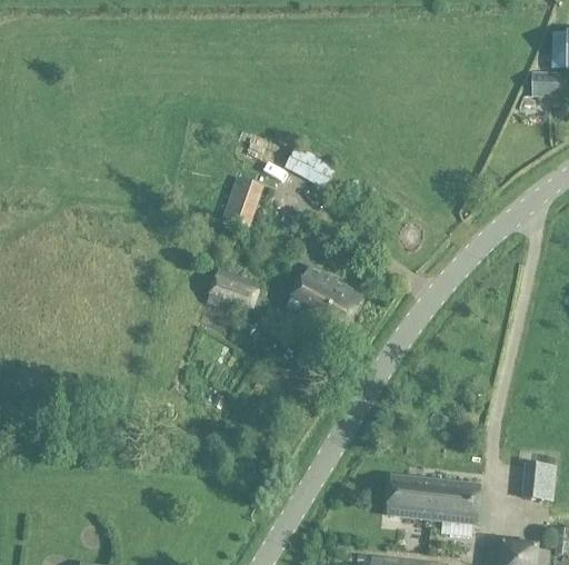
[(568,71),(532,72),(532,96),(568,96),(568,71)]
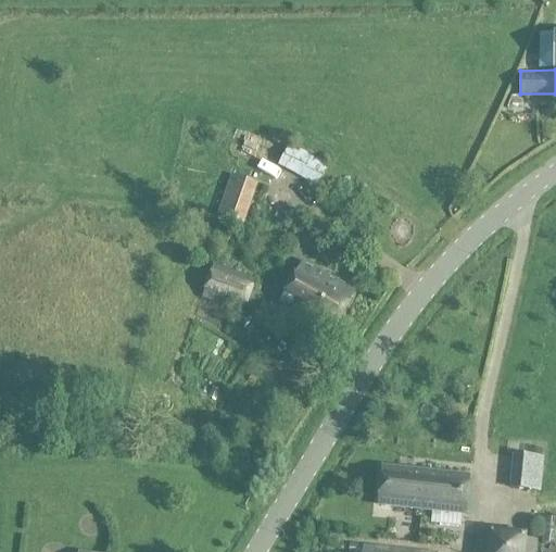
[(286,135),(274,158),(294,167),(305,146),(286,135)]
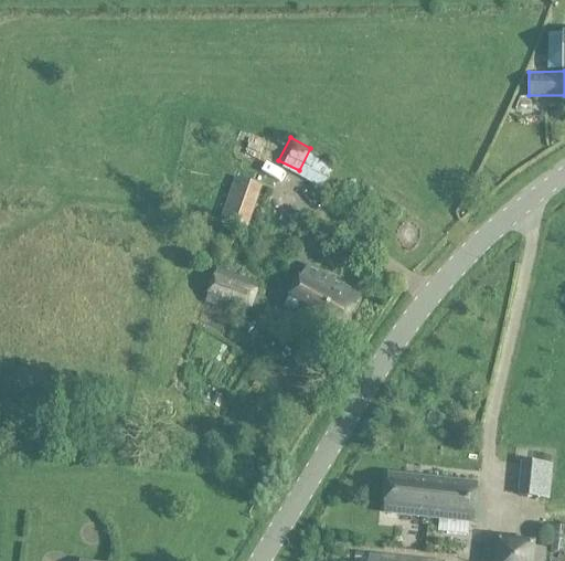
[(310,150),(301,172),(320,180),(329,158),(310,150)]
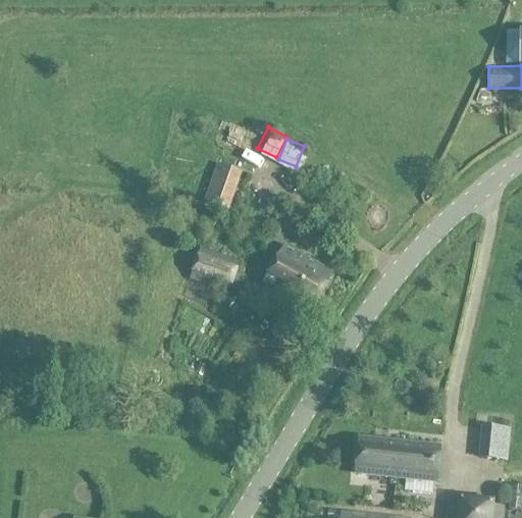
[(217,162),(204,201),(228,209),(243,170),(217,162)]
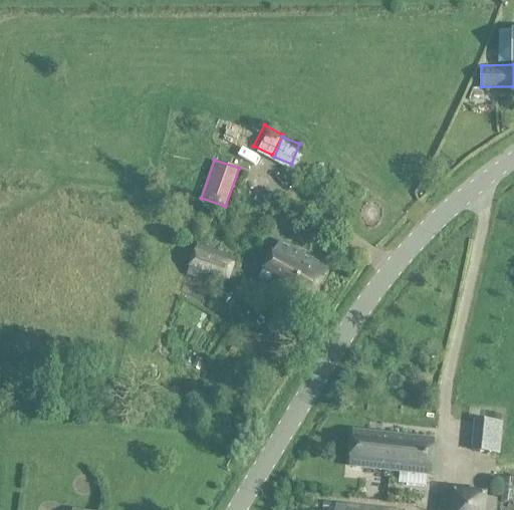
[(244,219),(240,230),(253,235),(257,222),(244,219)]
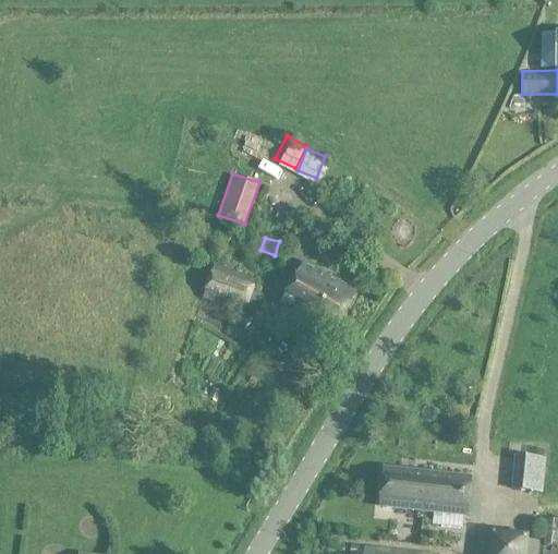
[(305,261),(280,305),(331,335),(356,290),(305,261)]
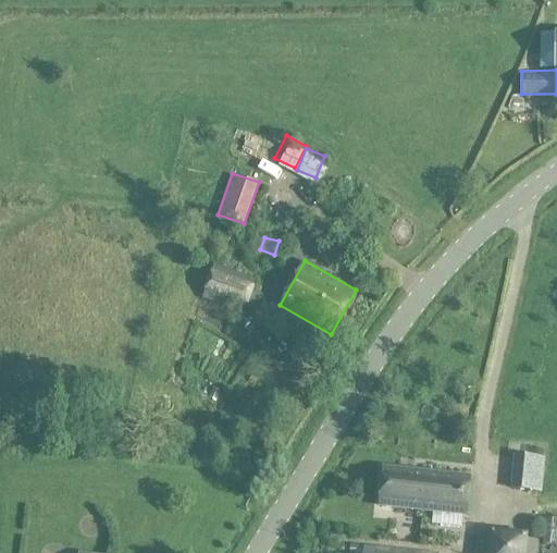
[(213,261),(202,296),(244,309),(256,275),(213,261)]
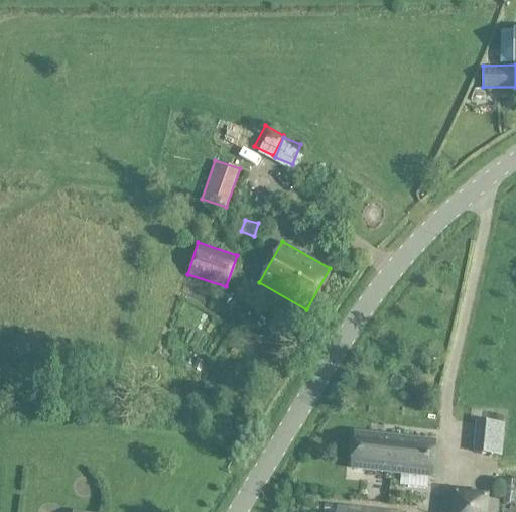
[(479,419),(475,451),(502,453),(504,421),(482,419),(479,419)]
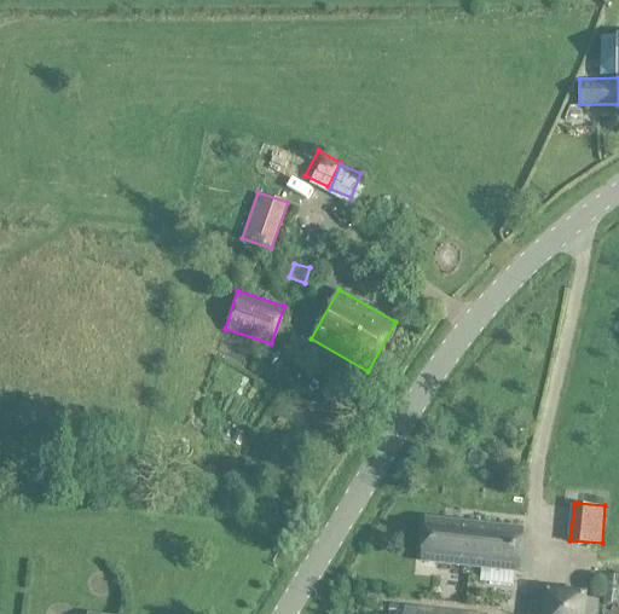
[(427,517),(422,559),(469,563),(474,522),(427,517)]
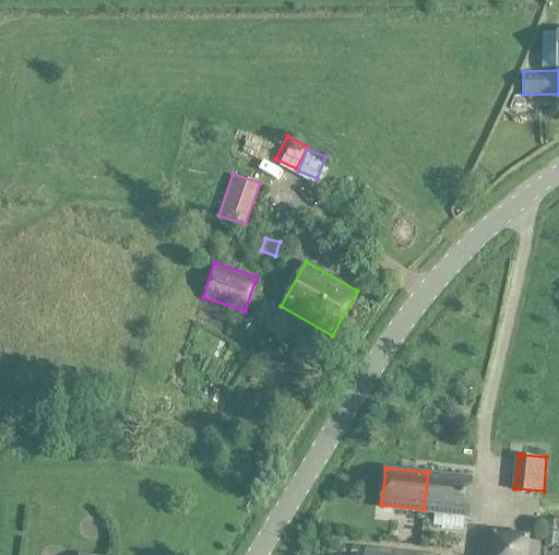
[(428,472),(424,509),(466,514),(471,476),(428,472)]
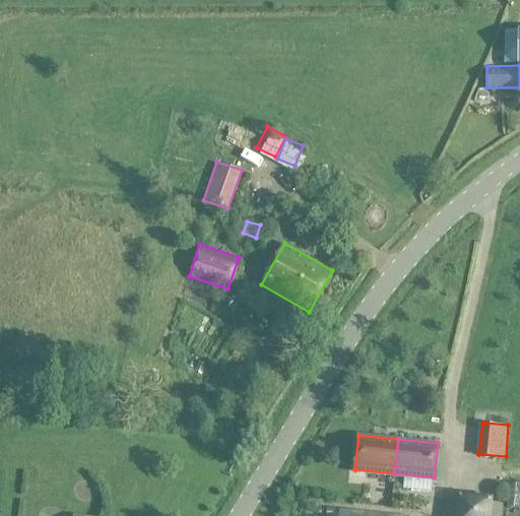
[(519,481),(509,480),(507,507),(519,507),(519,481)]
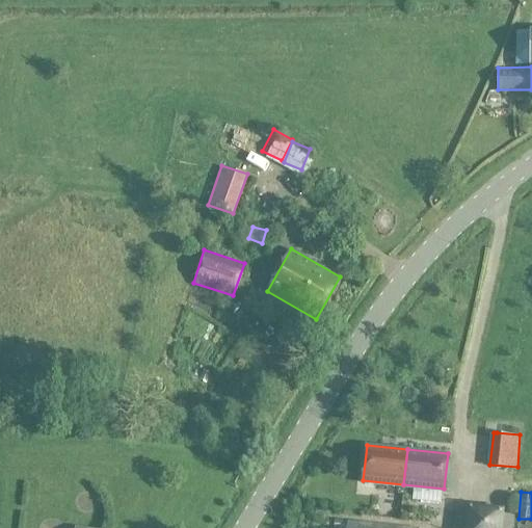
[(511,527),(513,513),(456,508),(453,527),(511,527)]
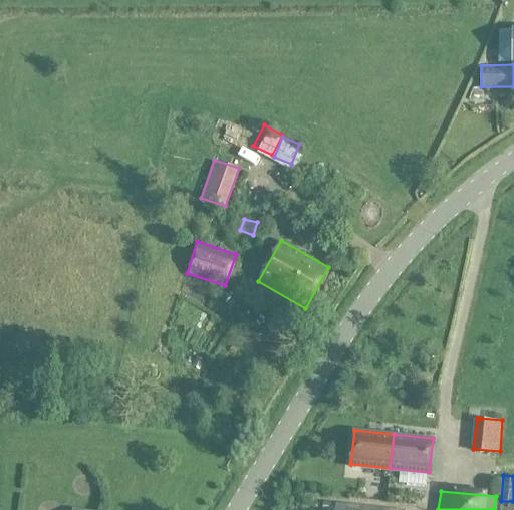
[(403,509),(404,508),(336,500),(323,499),(321,509),(403,509)]
